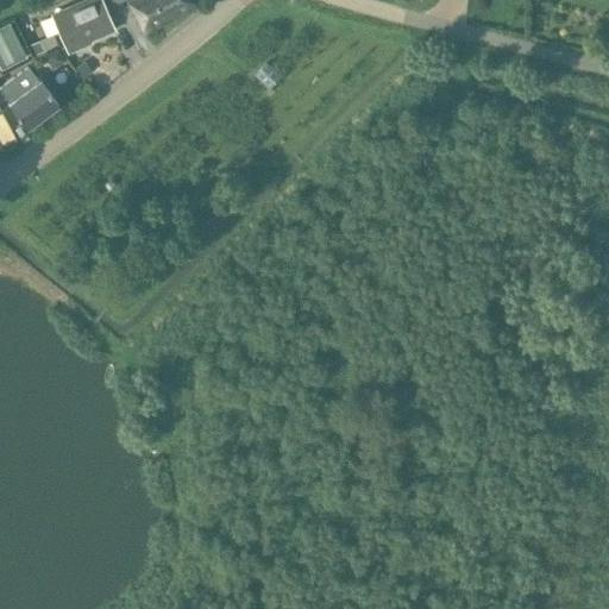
[(115,27),(102,0),(86,0),(54,14),(69,51),(86,44),(85,41),(115,27)]
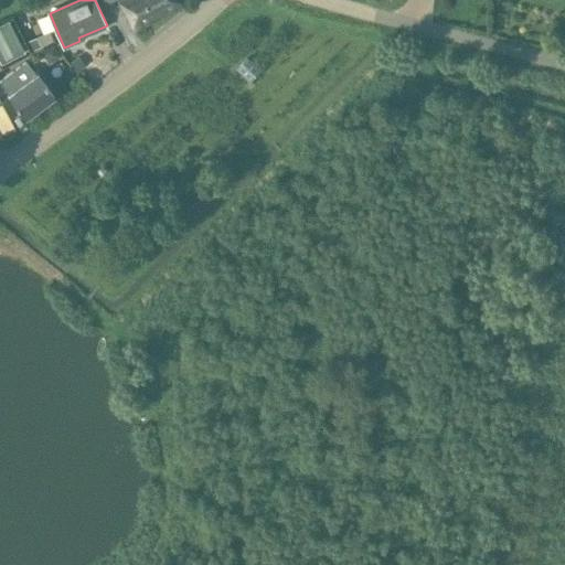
[(181,4),(178,0),(120,0),(136,29),(181,4)]
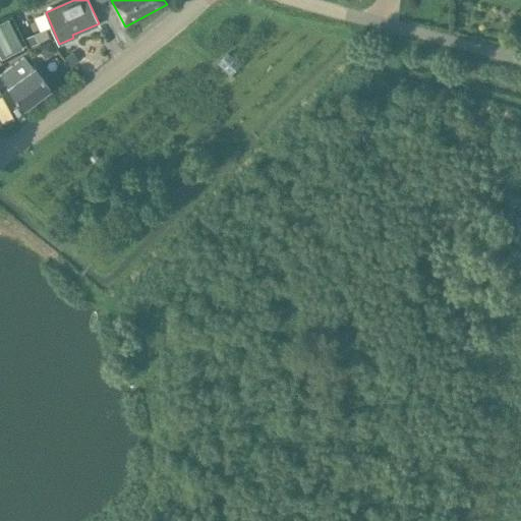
[(0,53),(2,58),(24,48),(12,18),(0,22),(0,53)]
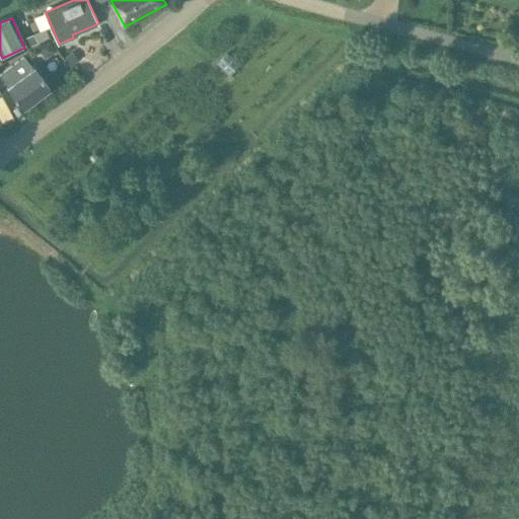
[(34,32),(23,38),(28,47),(39,42),(34,32)]
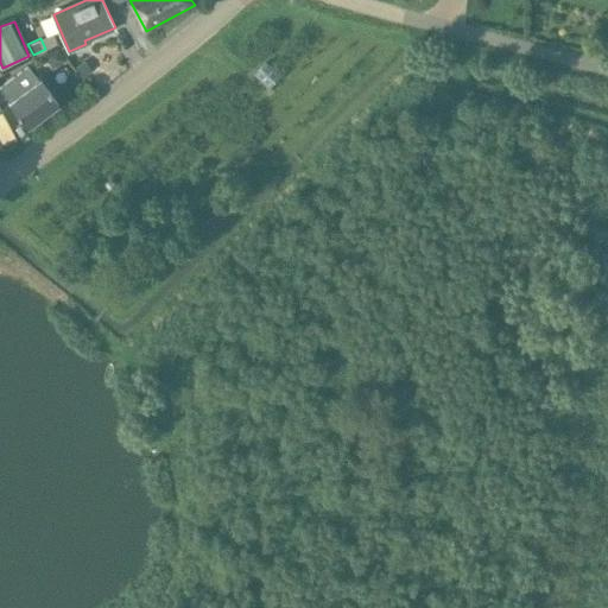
[(57,46),(45,54),(52,65),(64,58),(57,46)]
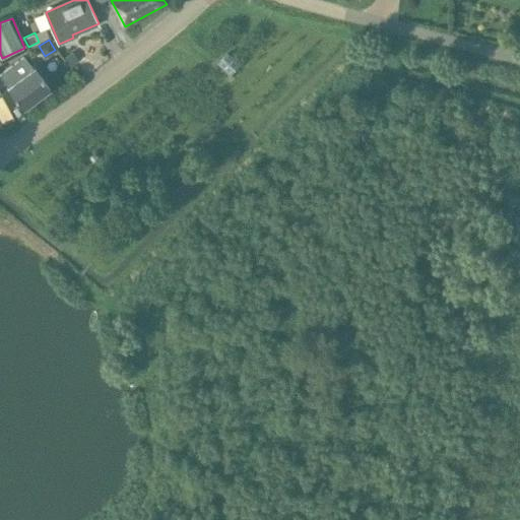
[(77,60),(71,52),(64,57),(71,65),(77,60)]
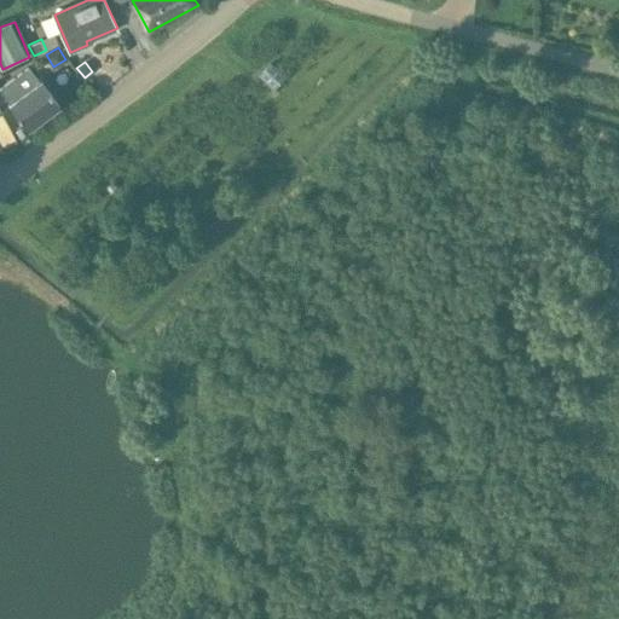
[(271,62),(261,74),(275,87),(285,75),(271,62)]
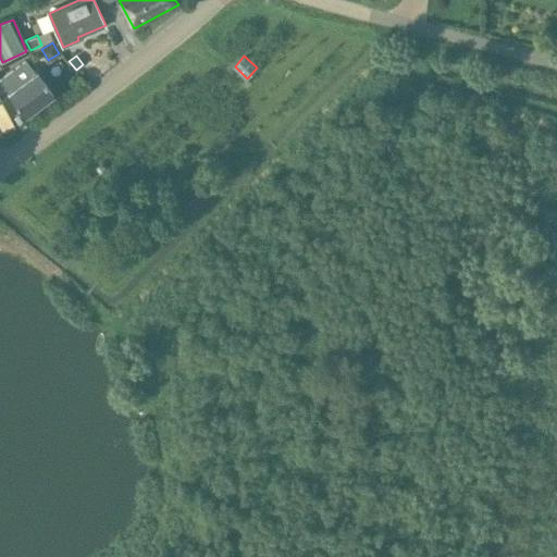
[(0,77),(0,83),(9,95),(24,115),(53,95),(38,73),(36,74),(25,60),(0,77)]
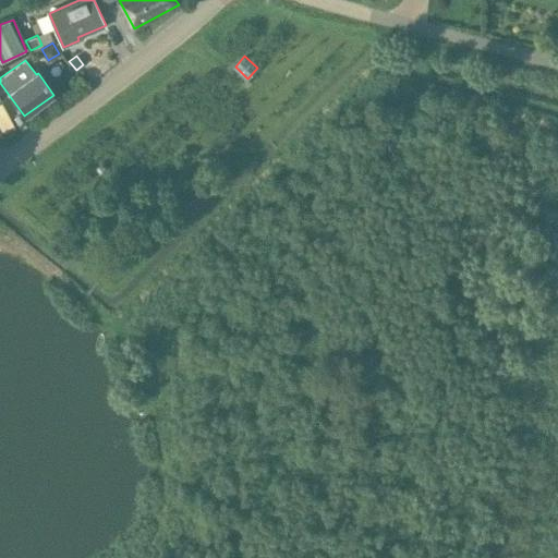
[(0,122),(3,131),(14,126),(9,111),(0,113),(0,122)]
